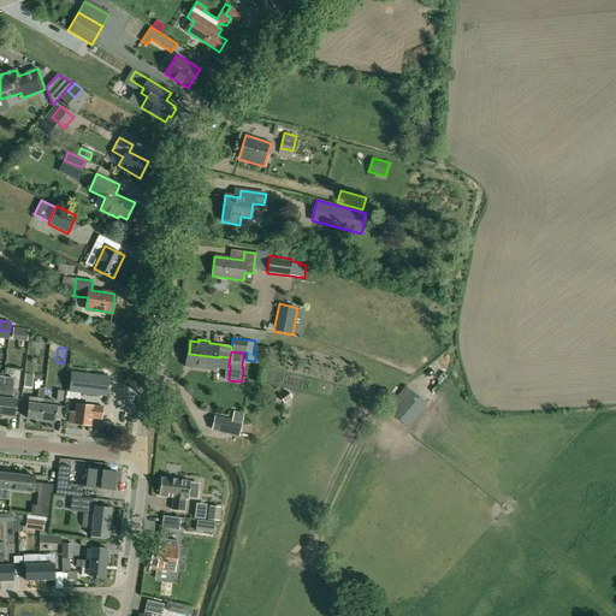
[(230,357),(219,356),(219,357),(189,354),(188,367),(218,371),(218,368),(229,369),(230,367),(229,366),(230,357)]
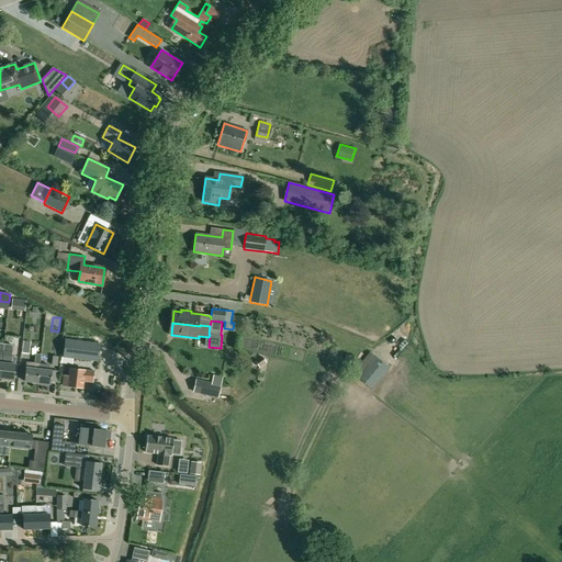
[(65,339),(63,358),(98,362),(100,344),(65,339)]
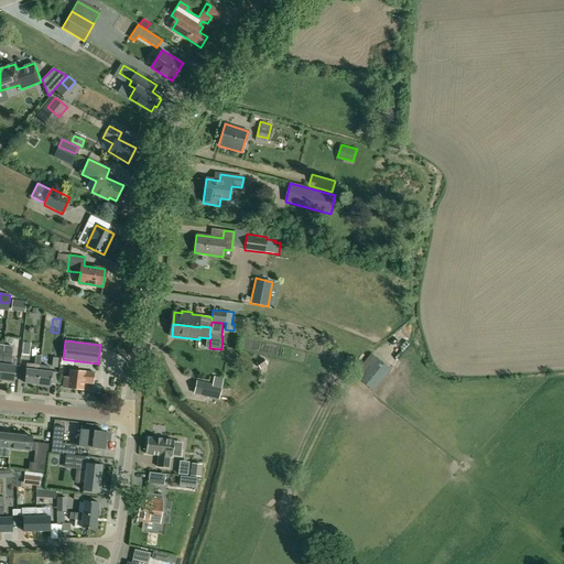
[(30,356),(31,344),(23,343),(22,355),(30,356)]
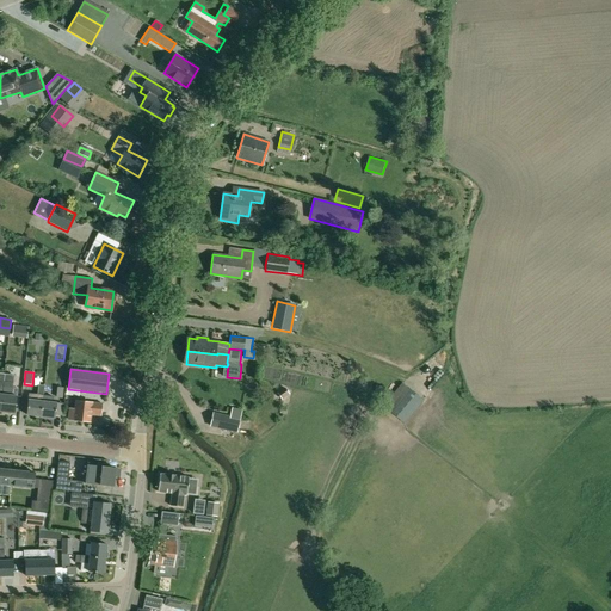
[(4,374),(4,382),(0,409),(0,411),(14,413),(17,396),(8,396),(10,388),(13,389),(14,375),(4,374)]
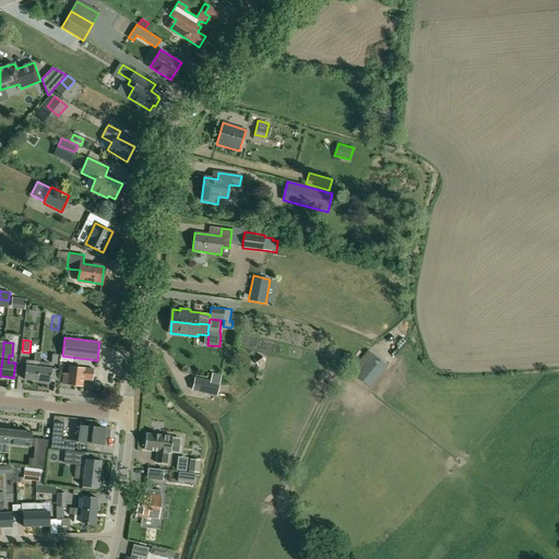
[(58,356),(59,356),(60,348),(56,348),(56,355),(52,354),(51,364),(57,365),(58,356)]
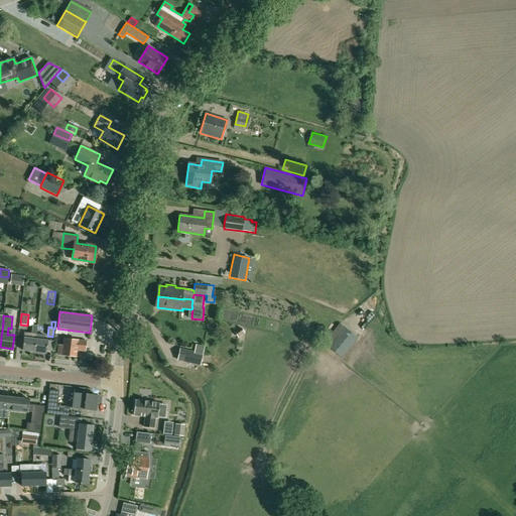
[(341,323),(325,342),(329,346),(329,347),(342,358),(358,338),(341,323)]
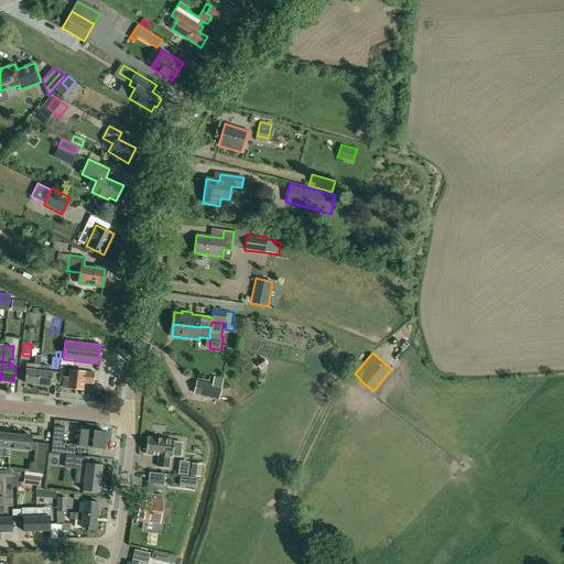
[(35,356),(34,365),(26,364),(25,376),(24,383),(38,384),(40,365),(41,365),(41,356),(35,356)]
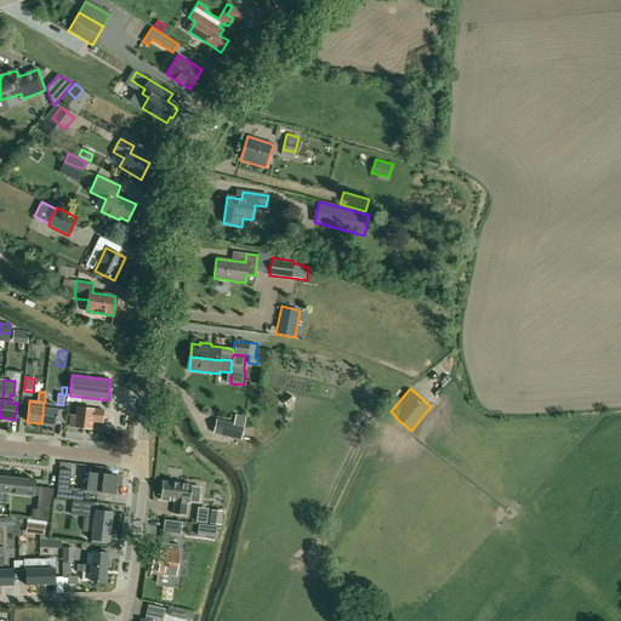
[(292,406),(301,402),(297,396),(289,400),(292,406)]
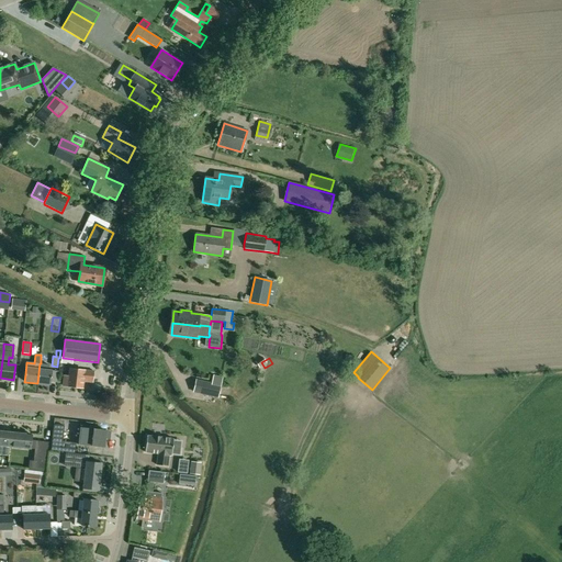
[(58,372),(48,371),(48,364),(41,363),(40,363),(37,383),(51,384),(51,382),(57,382),(58,372)]
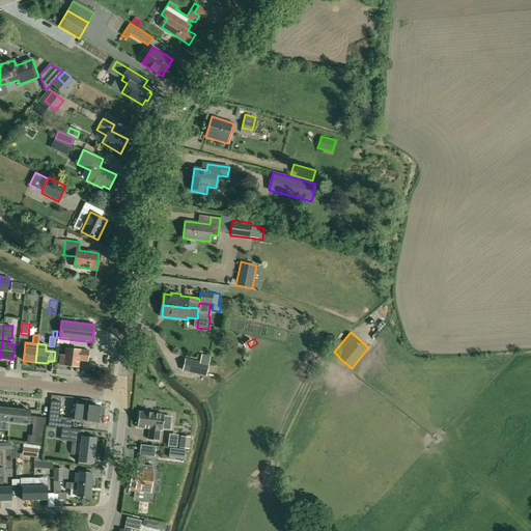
[(87,361),(88,352),(66,348),(65,356),(60,356),(59,365),(78,367),(78,360),(87,361)]
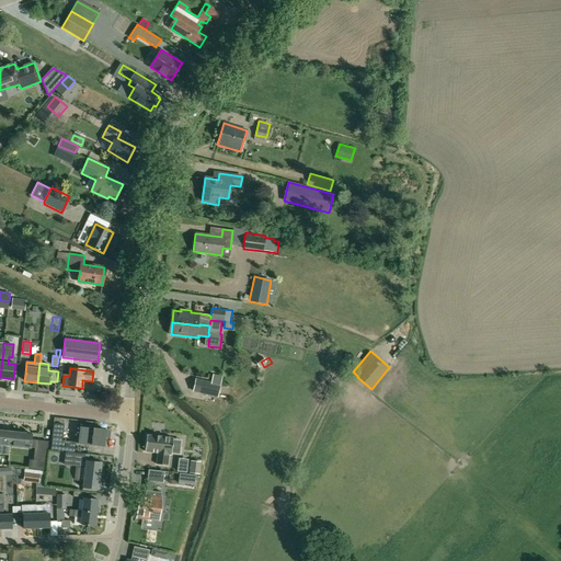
[(195,379),(192,391),(218,398),(221,386),(195,379)]
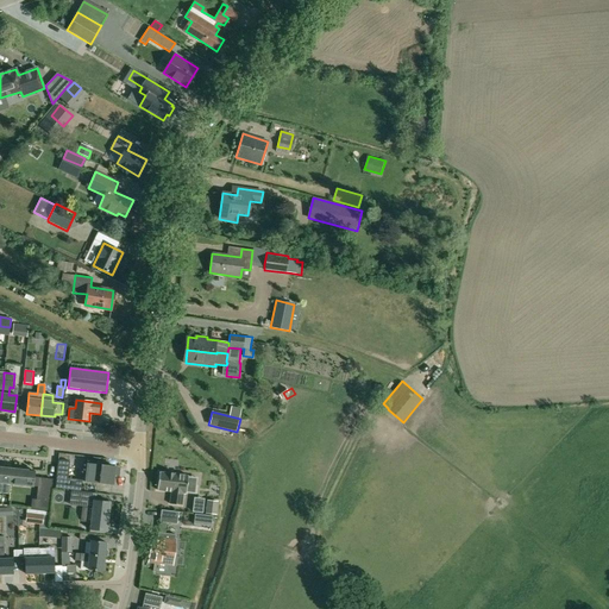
[(57,459),(55,488),(71,490),(81,491),(83,479),(68,477),(69,460),(57,459)]
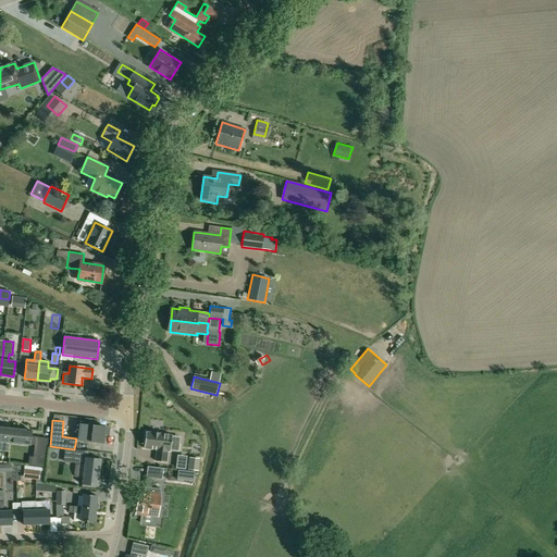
[(79,424),(77,441),(102,444),(104,426),(79,424)]
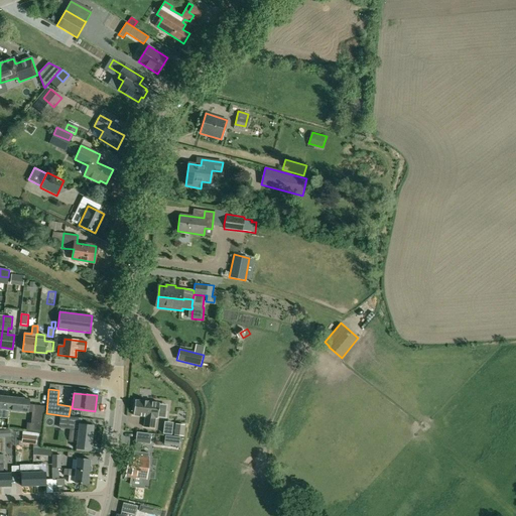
[(0,408),(8,410),(10,397),(0,395),(0,408)]
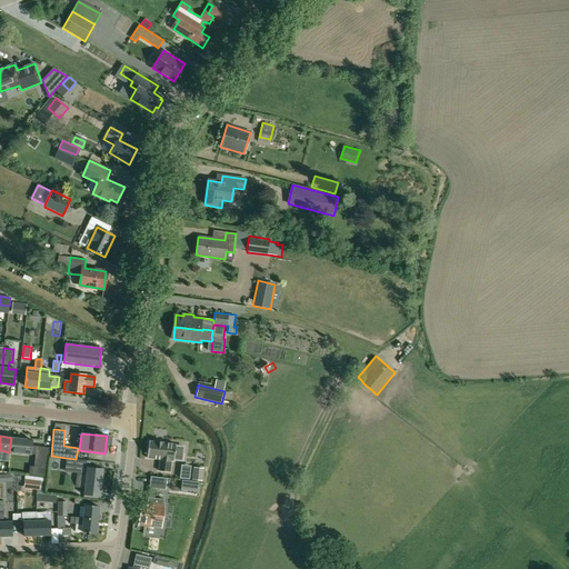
[(11,438),(9,452),(35,455),(33,466),(47,468),(48,448),(31,447),(32,440),(25,439),(12,438),(11,438)]
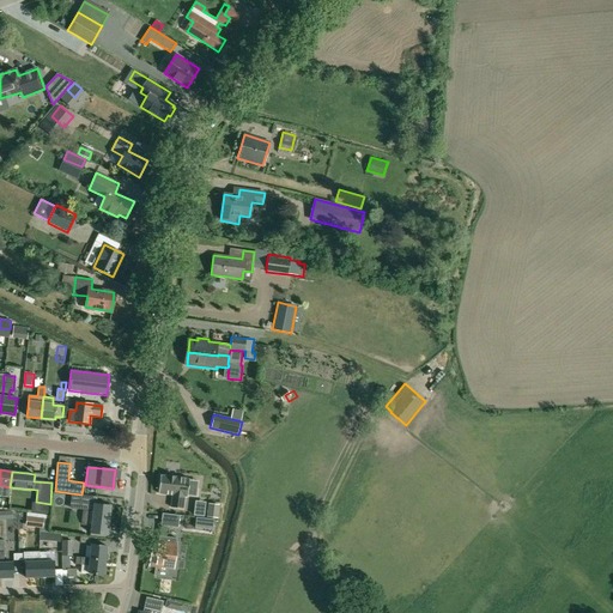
[(162,475),(159,493),(174,496),(171,508),(183,509),(186,496),(187,497),(196,498),(198,490),(188,489),(189,480),(189,479),(162,475)]
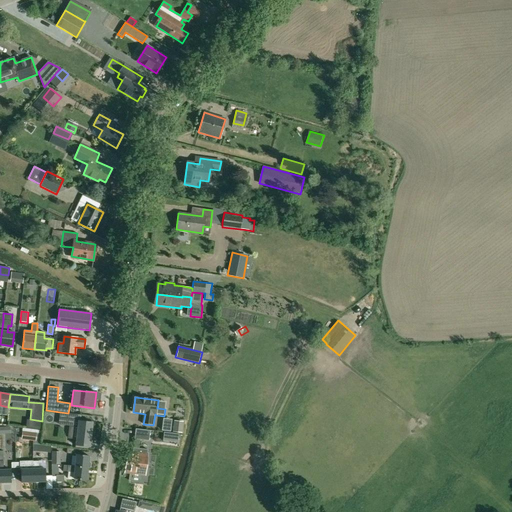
[(68,413),(60,412),(59,419),(70,421),(68,439),(76,440),(76,445),(90,447),(92,422),(81,421),(81,414),(68,413)]
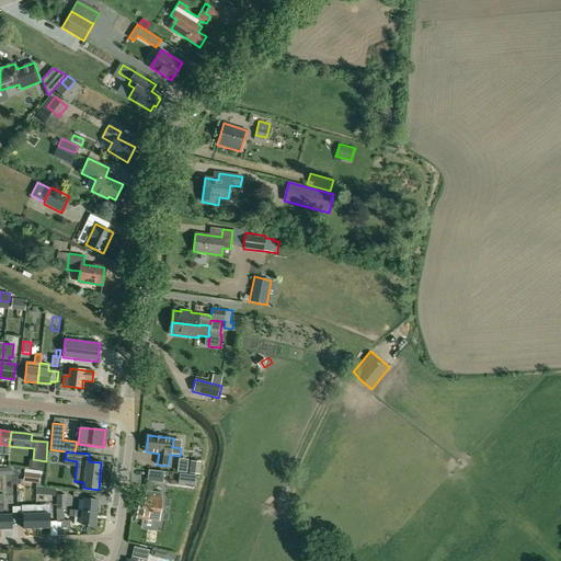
[(186,472),(187,460),(180,459),(178,471),(186,472)]
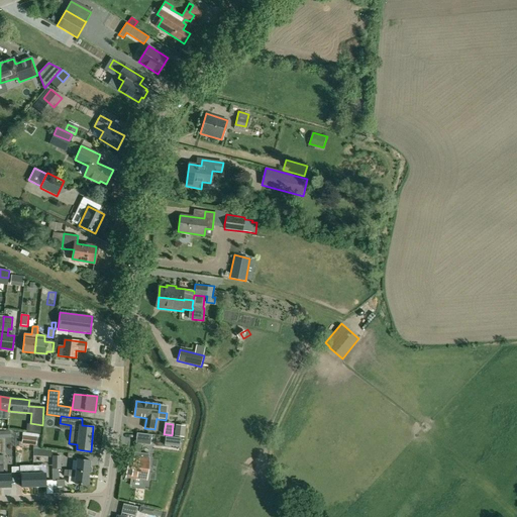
[(185,425),(176,424),(175,435),(183,436),(185,425)]
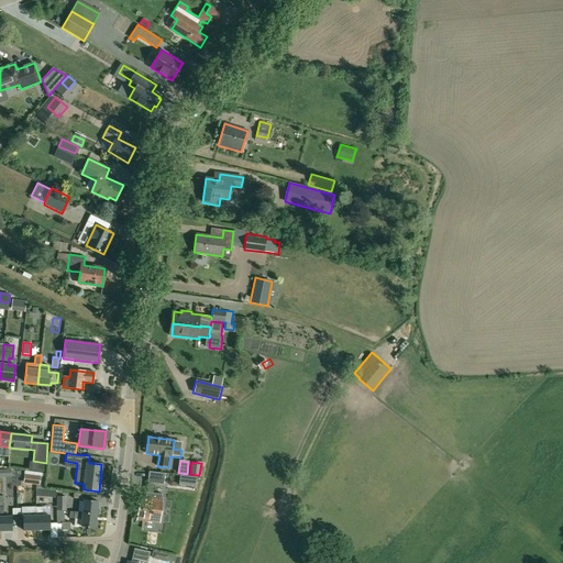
[(41,476),(25,474),(24,483),(39,485),(41,485),(41,476)]
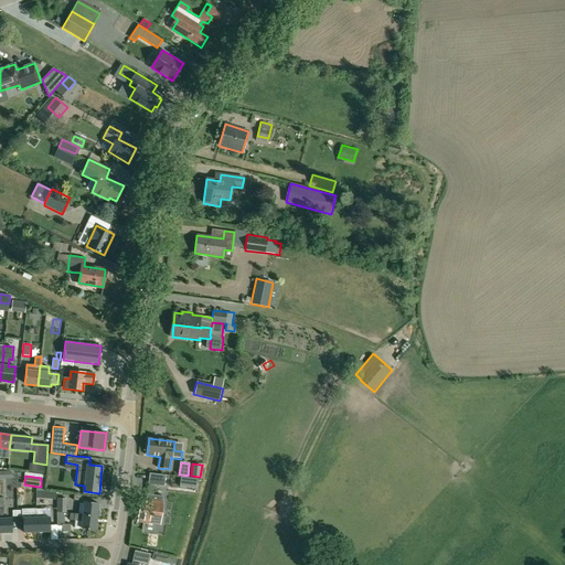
[(150,476),(149,483),(163,486),(164,478),(150,476)]
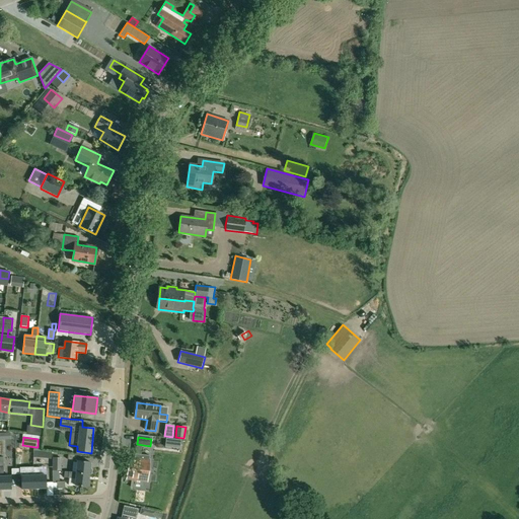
[(171,439),(169,447),(181,448),(182,441),(171,439)]
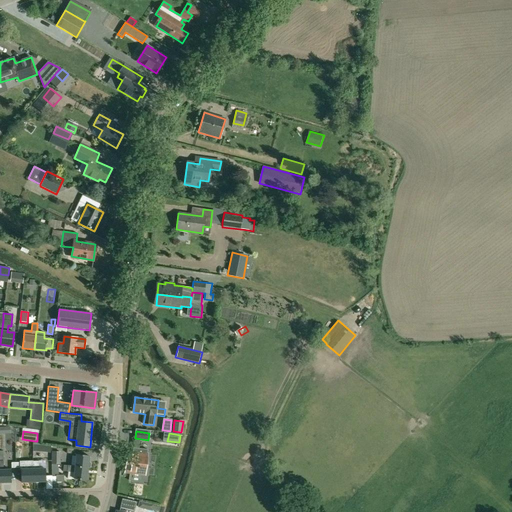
[(133,447),(132,453),(128,452),(125,472),(146,475),(148,454),(147,454),(148,449),(133,447)]
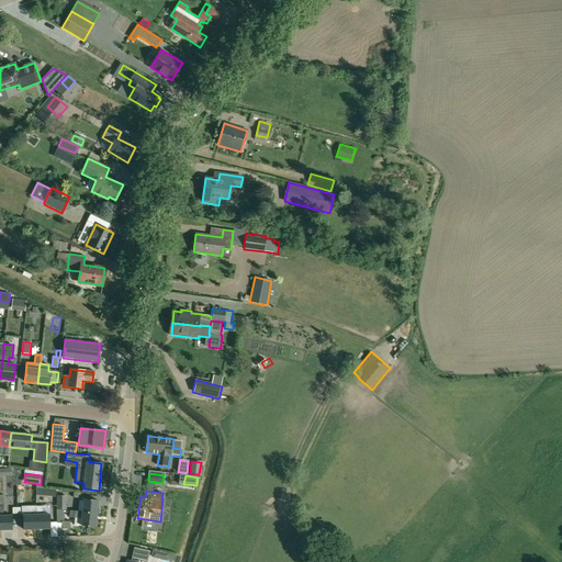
[(3,495),(0,494),(0,529),(12,529),(11,516),(3,516),(3,505),(3,495)]
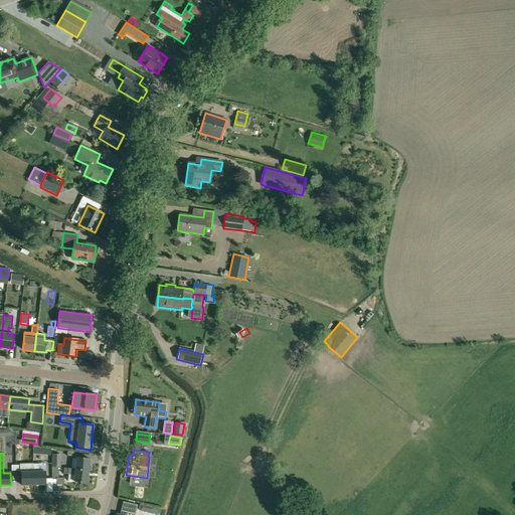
[(91,465),(89,465),(90,459),(76,457),(75,469),(75,470),(88,471),(90,471),(91,470),(92,466),(91,465)]
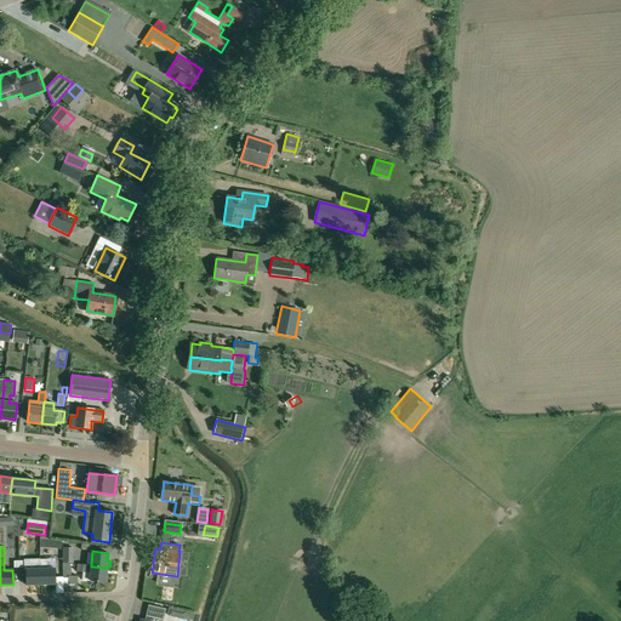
[(46,569),(46,559),(39,559),(40,569),(40,585),(56,585),(55,569),(46,569)]
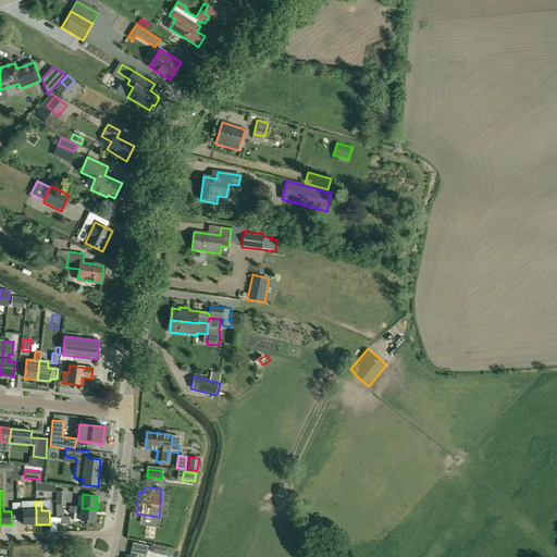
[(96,516),(94,516),(95,509),(82,508),(82,507),(70,506),(69,512),(73,512),(73,514),(74,514),(73,520),(79,520),(87,521),(87,523),(95,523),(96,522),(97,517),(96,516)]
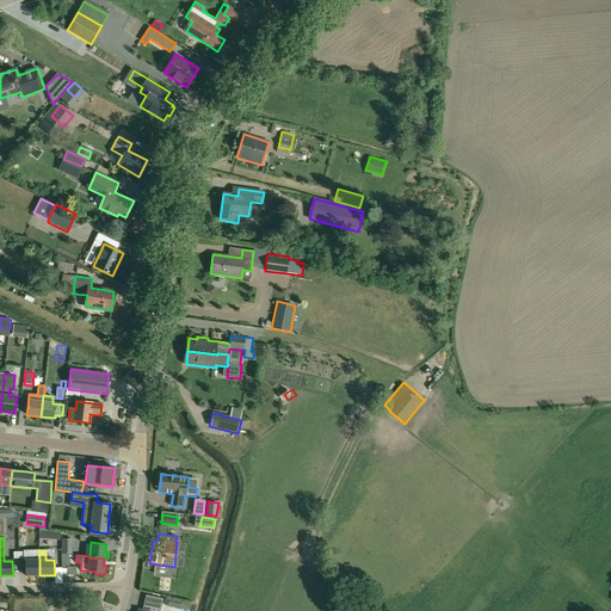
[(39,560),(24,561),(25,575),(39,575),(39,560)]
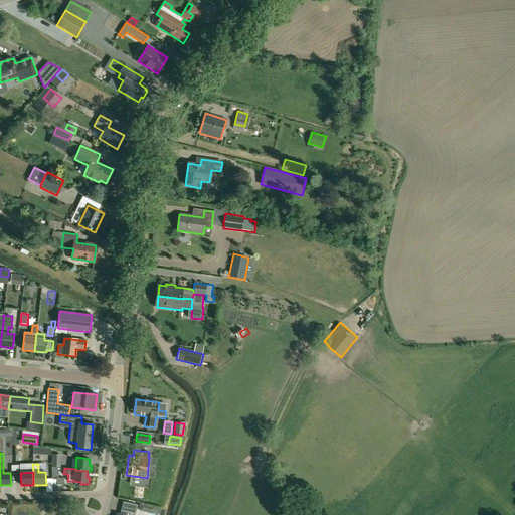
[(117,514),(135,514),(137,505),(123,502),(120,514),(117,514)]
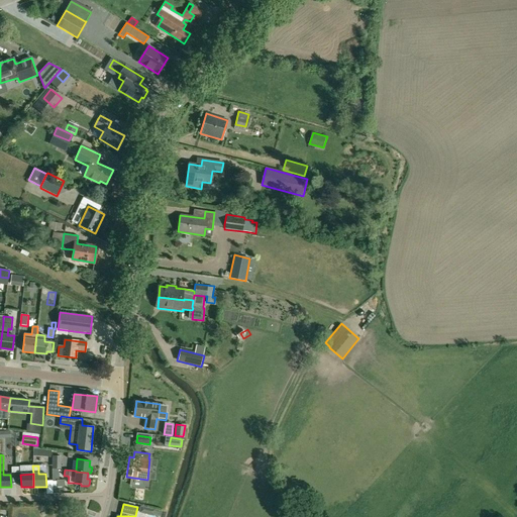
[(140,506),(138,513),(153,516),(156,510),(140,506)]
